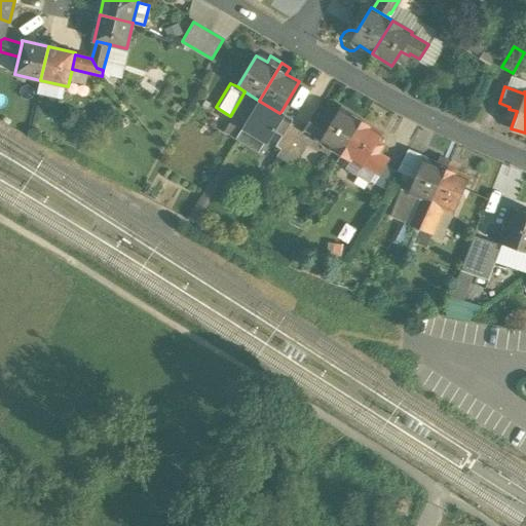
[(245,91),(230,116),(232,117),(243,124),(259,101),(245,91)]
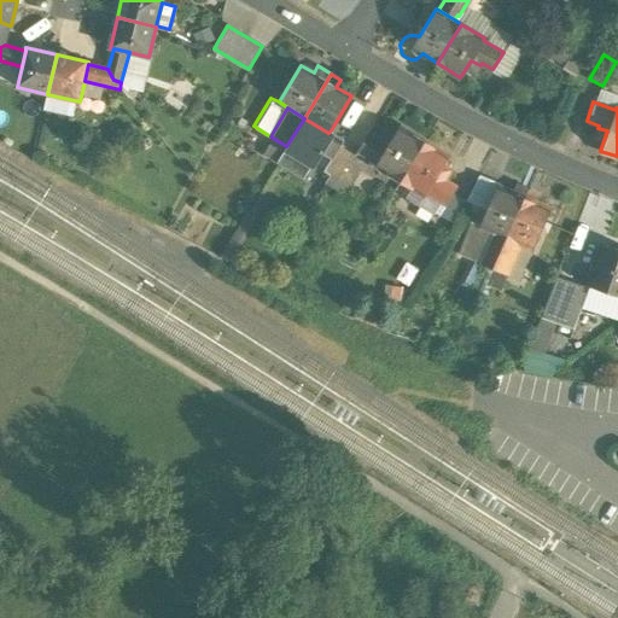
[(328,133),(304,118),(286,146),(297,153),(313,163),(320,152),(332,133),(332,132),(331,130),(328,133)]
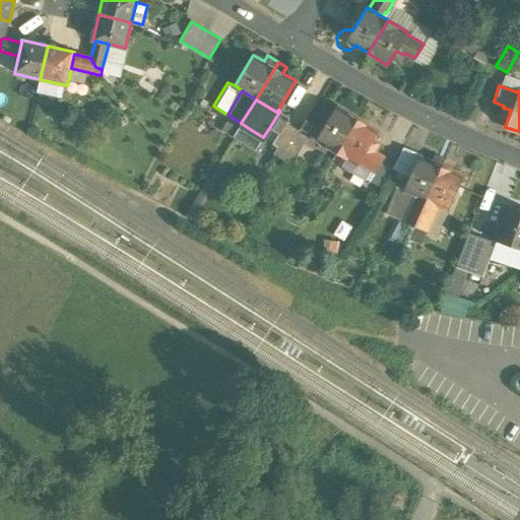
[(358,119),(336,106),(327,120),(319,115),(318,117),(310,112),(301,127),(317,137),(316,139),(337,152),(358,119)]
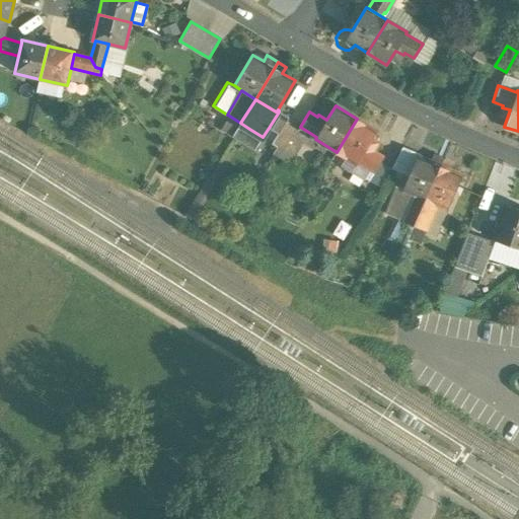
[(289,119),(279,112),(269,128),(279,135),(289,119)]
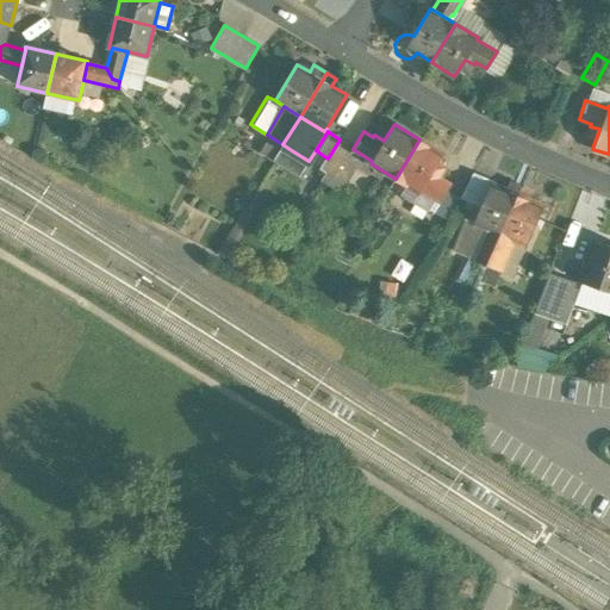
[(269,136),(261,150),(274,159),(282,144),(269,136)]
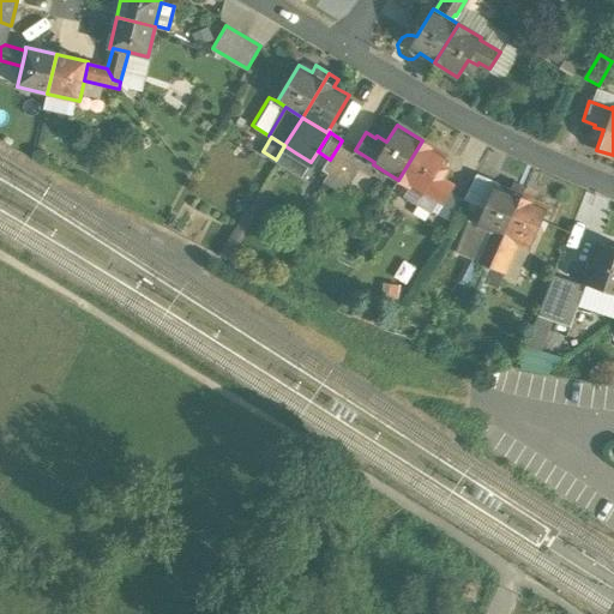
[(445,155),(422,140),(398,180),(421,194),(423,191),(443,203),(453,185),(445,180),(446,178),(435,172),(445,155)]
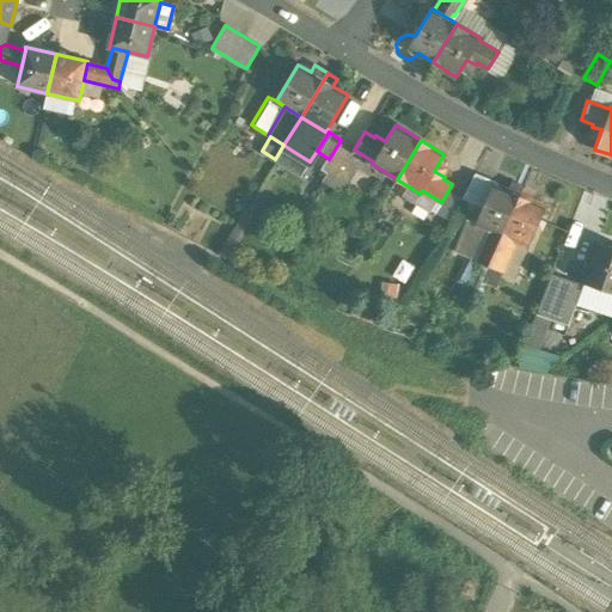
[(294,152),(283,145),(275,159),(286,165),(294,152)]
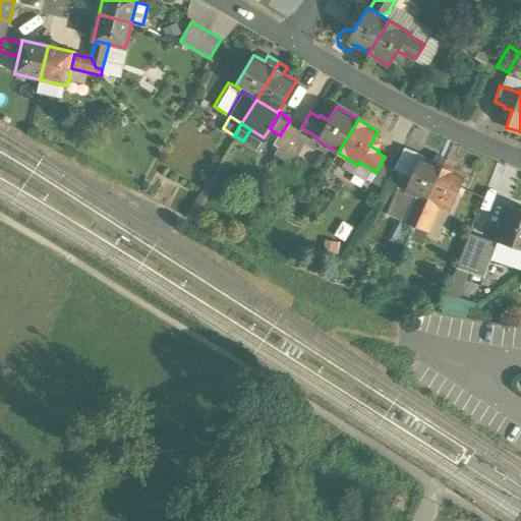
[(287,124),(275,145),(279,147),(285,151),(297,130),(287,124)]
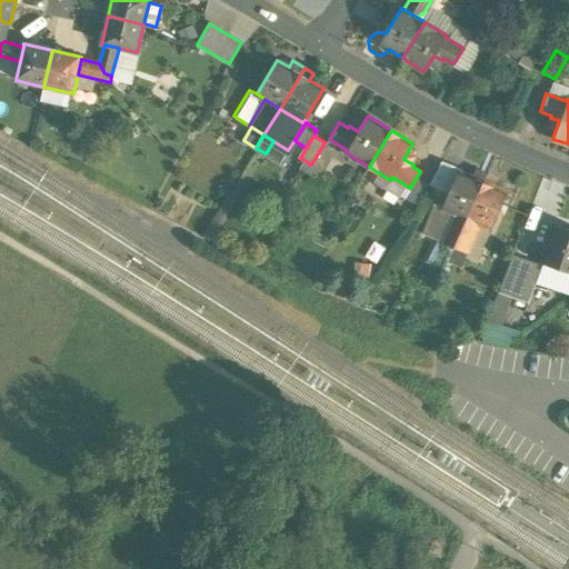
[(311,165),(305,160),(300,169),(312,177),(317,168),(311,165)]
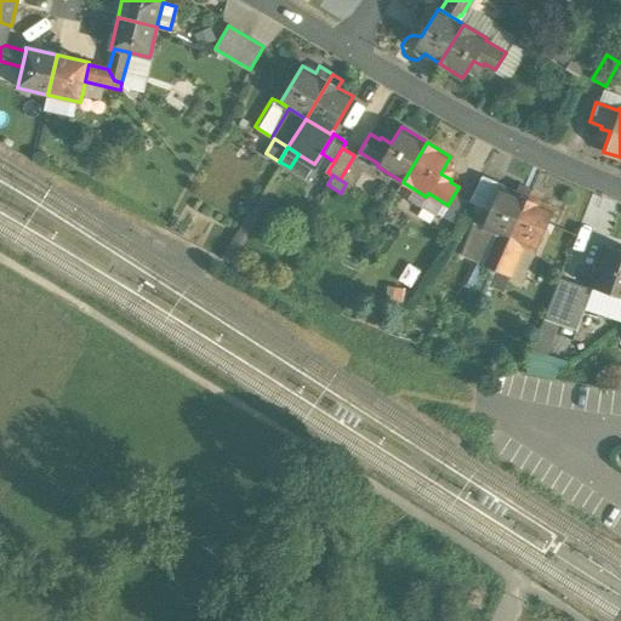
[(482,176),(468,203),(489,210),(501,186),(501,184),(482,176)]
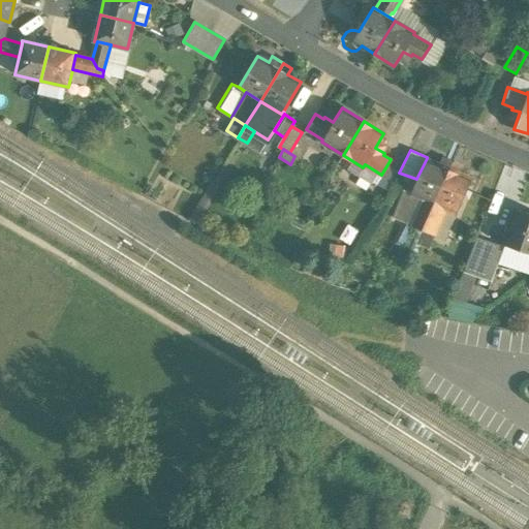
[(441,157),(438,164),(427,158),(416,179),(411,192),(421,196),(434,203),(453,161),(441,157)]
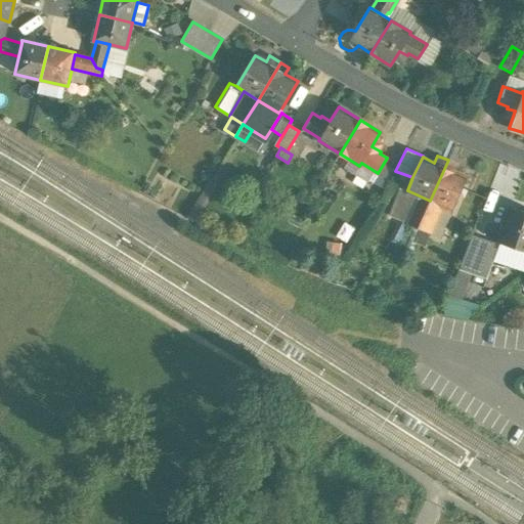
[(457,164),(448,160),(430,201),(441,206),(451,210),(466,177),(454,171),(457,164)]
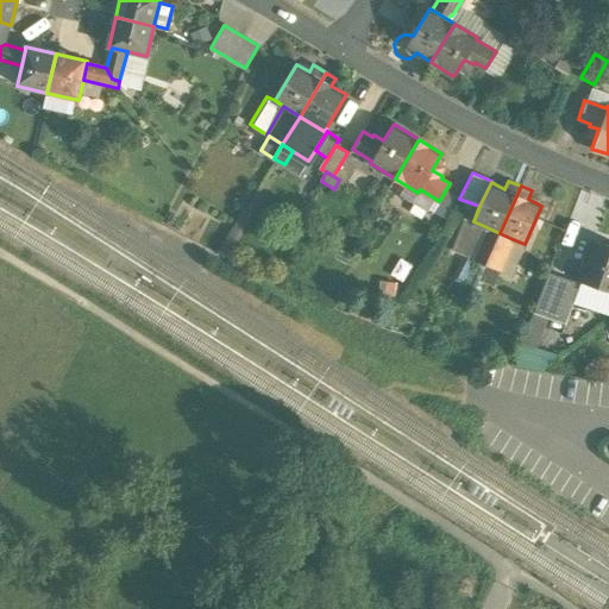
[(473,221),(468,219),(454,250),(470,258),(484,226),(473,221)]
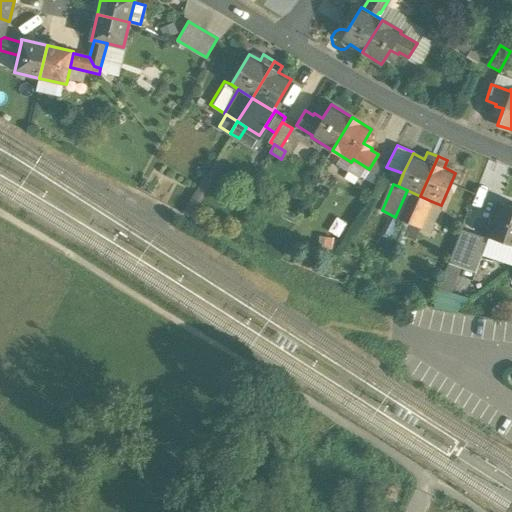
[(420,196),(407,190),(395,217),(408,223),(420,196)]
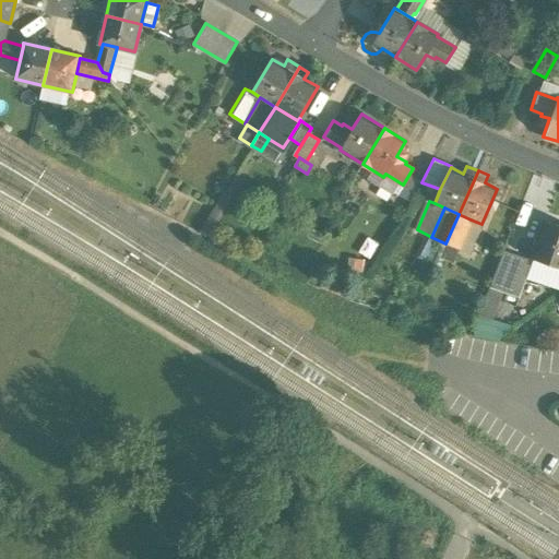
[(459,214),(445,244),(459,248),(471,219),(459,214)]
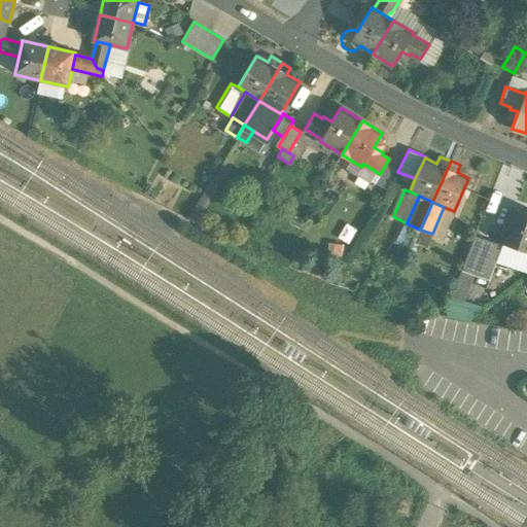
[(526,211),(513,206),(500,241),(526,249),(526,211)]
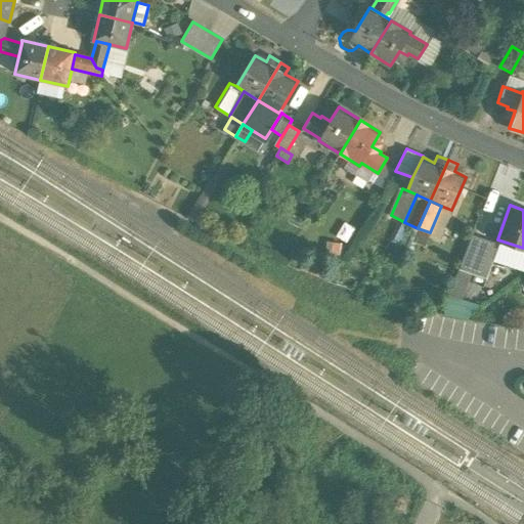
[(382,214),(370,244),(389,251),(401,221),(382,214)]
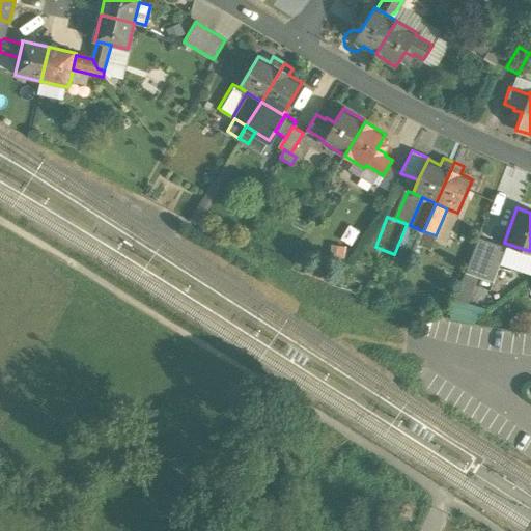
[(505,247),(478,239),(465,273),(493,282),(505,247)]
